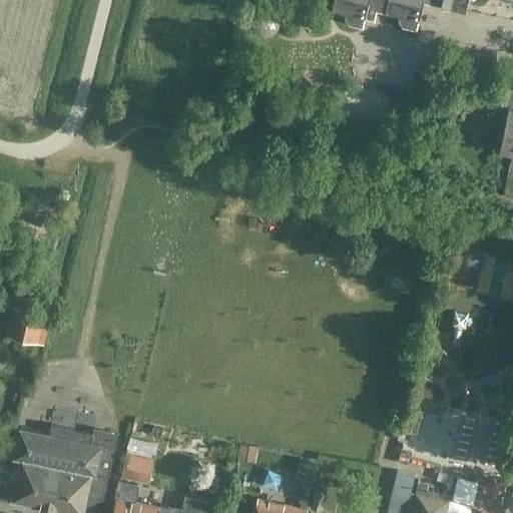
[(332,0),(331,9),(345,12),(344,17),(348,23),(362,26),(364,17),(374,19),(376,10),(398,15),(397,19),(401,25),(416,29),(422,1),(464,11),(467,0),(332,0)]
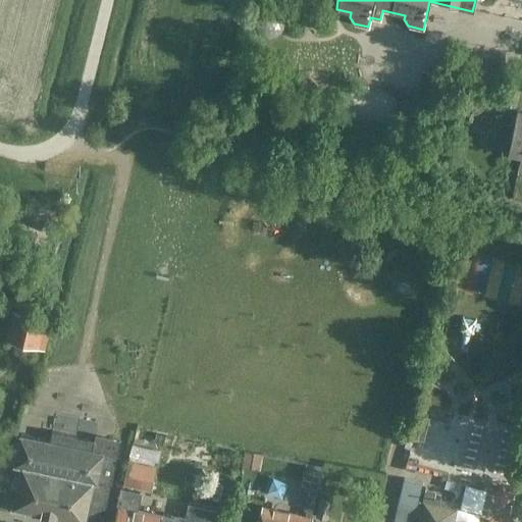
[(517,169),(521,170),(521,112),(516,111),(507,151),(520,154),(517,169)]
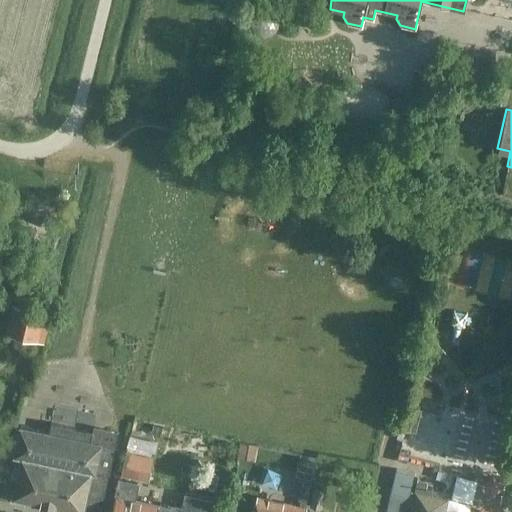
[(45,313),(25,308),(18,337),(38,341),(45,313)]
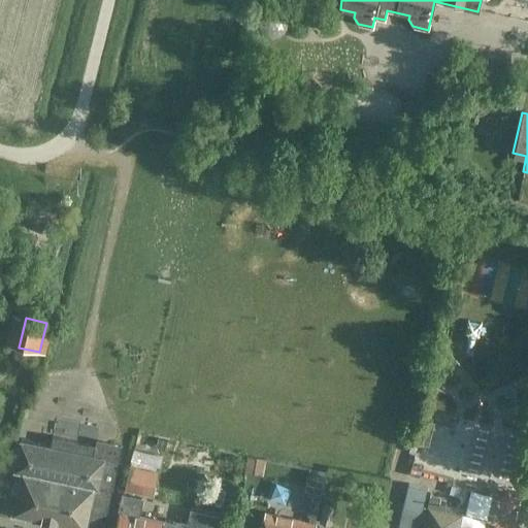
[(86,526),(95,527),(102,527),(110,489),(120,446),(95,440),(94,444),(52,435),(50,444),(21,438),(14,468),(22,470),(12,513),(42,519),(42,521),(50,522),(55,523),(55,521),(86,527),(86,526)]
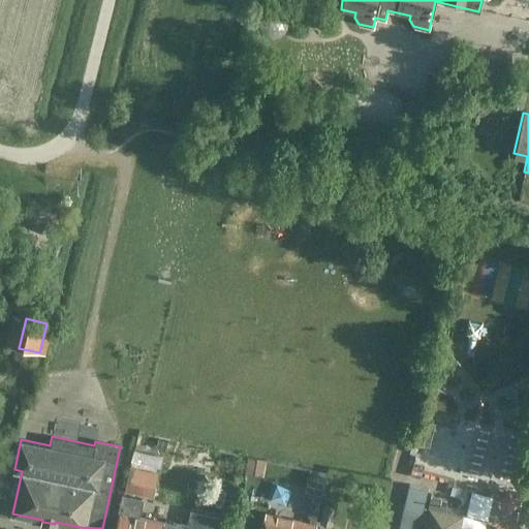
[(124,491),(152,497),(161,455),(133,448),(124,491)]
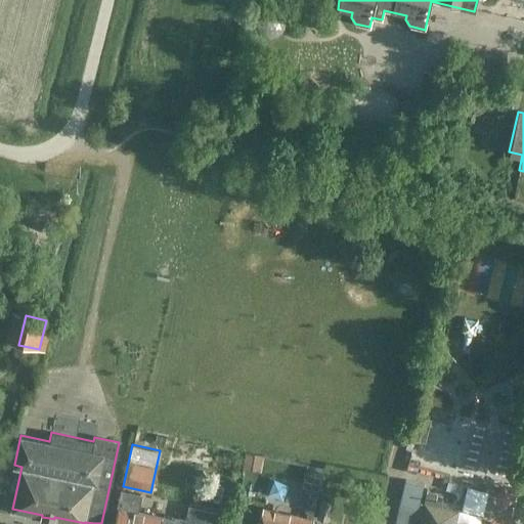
[(260,468),(263,454),(245,451),(243,465),(260,468)]
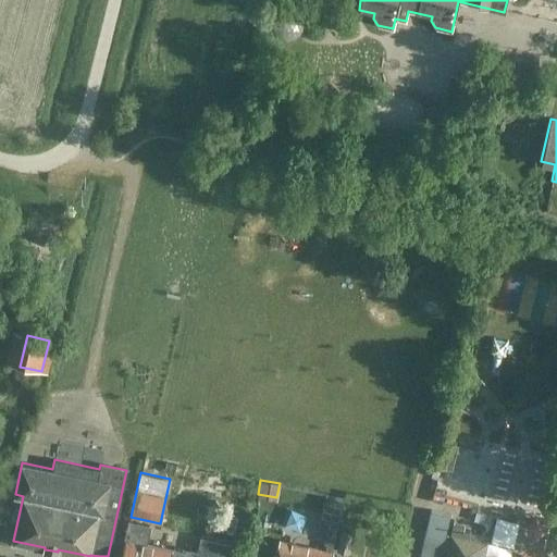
[(331,556),(332,553),(341,518),(333,516),(324,551),(279,541),(274,556),(331,556)]
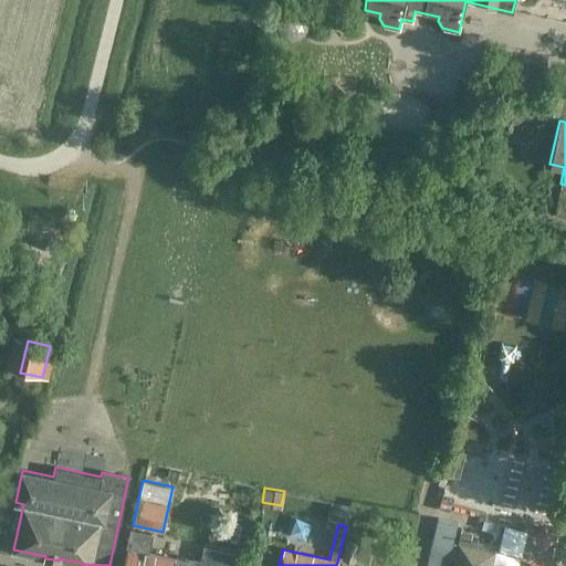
[(519,565),(527,531),(504,525),(500,546),(470,540),(471,530),(460,527),(451,565),(519,565)]
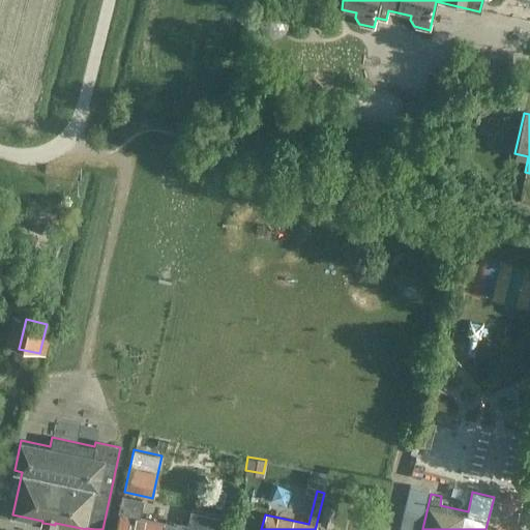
[(173,524),(164,522),(137,516),(140,500),(122,496),(114,529),(219,529),(223,518),(190,510),(187,524),(174,521),(173,524)]
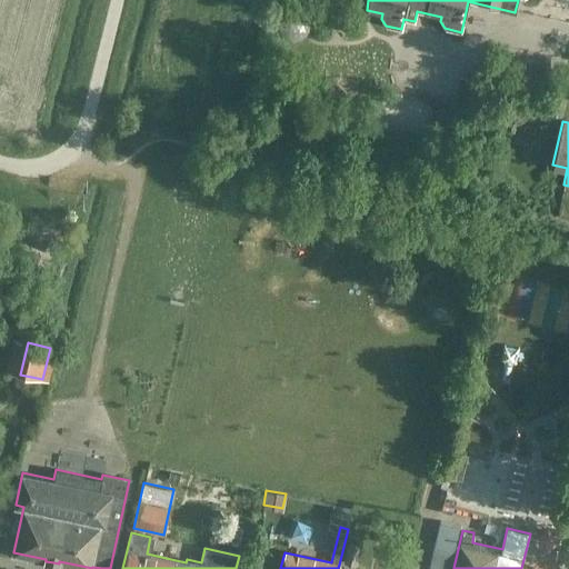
[(356,566),(361,543),(348,541),(343,562),(356,566)]
